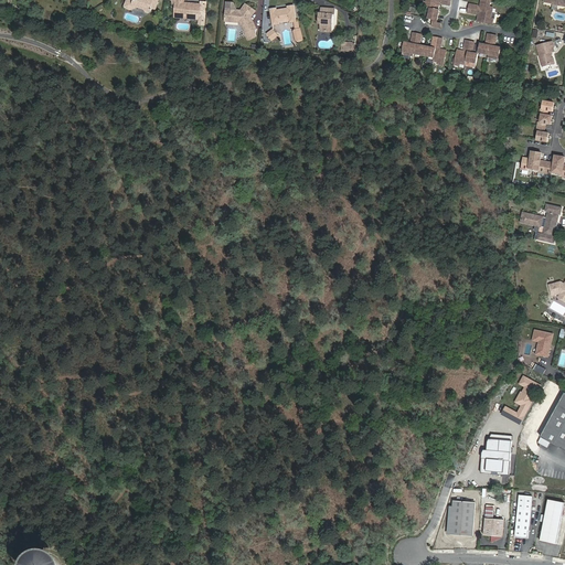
[(127,6),(130,7),(134,4),(136,9),(140,7),(146,9),(148,13),(152,11),(153,10),(155,10),(158,0),(130,0),(128,2),(127,6)]
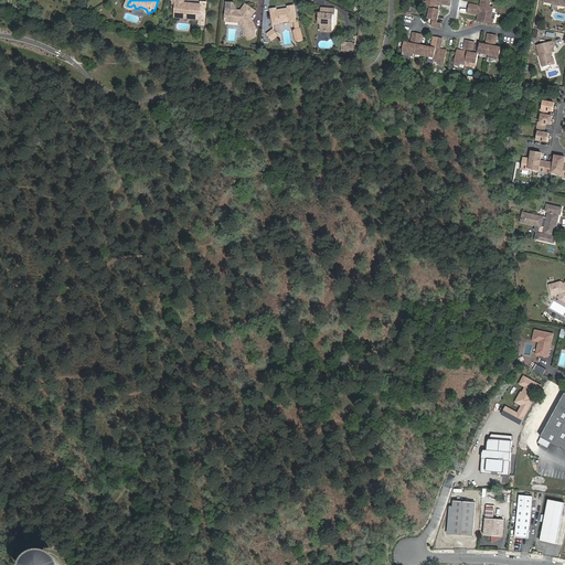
[(428,0),(428,3),(426,2),(425,7),(432,8),(429,19),(435,20),(433,27),(441,28),(441,23),(438,22),(440,10),(439,10),(440,2),(443,2),(443,4),(450,6),(451,0),(428,0)]
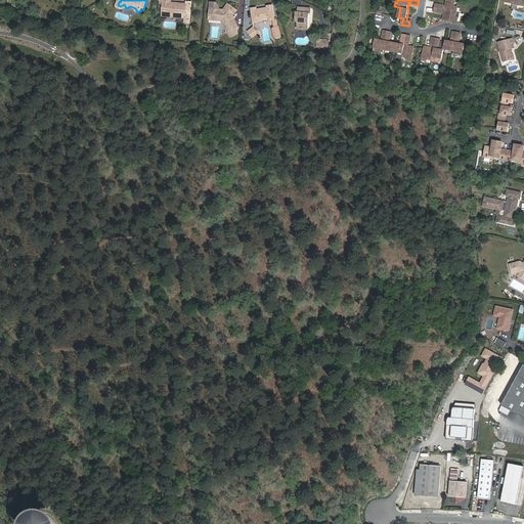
[(446,0),(445,7),(443,6),(443,5),(436,4),(435,12),(442,13),(442,12),(444,12),(443,19),(457,22),(457,17),(455,17),(459,3),(455,2),(455,0),(446,0)]
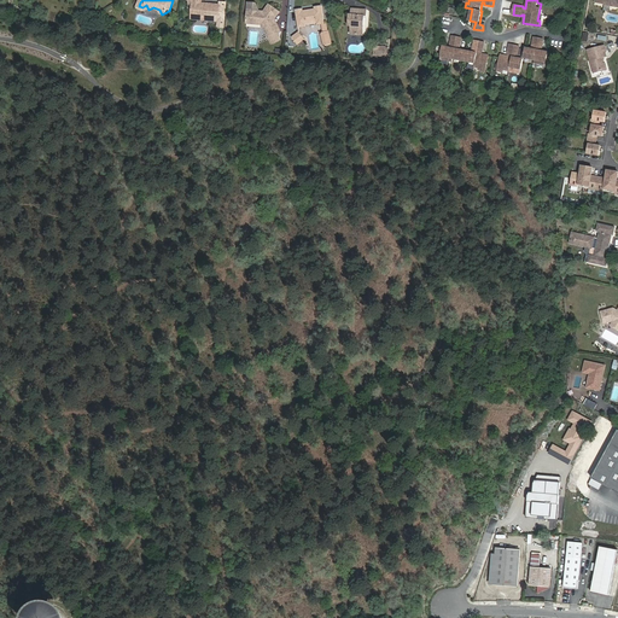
[(196,17),(197,19),(202,19),(204,17),(204,16),(219,17),(220,6),(200,5),(202,3),(192,3),(191,15),(196,16),(196,17)]
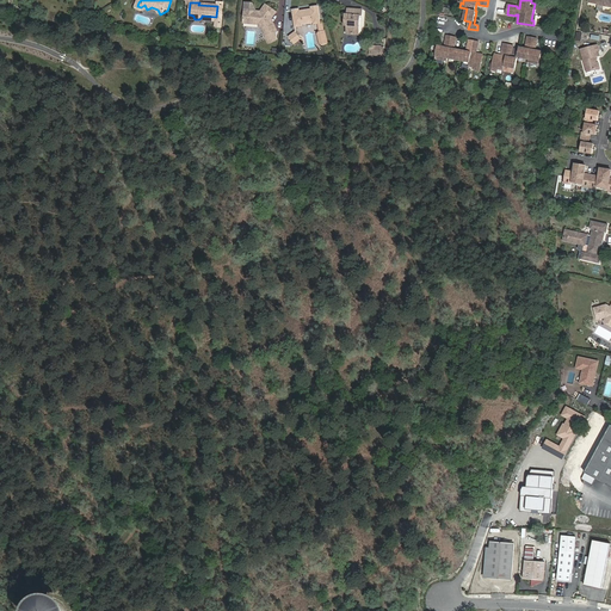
[(270,36),(273,34),(276,32),(271,19),(275,13),(264,6),(260,12),(259,14),(257,14),(257,12),(244,11),(244,24),(259,25),(265,38),(270,36)]
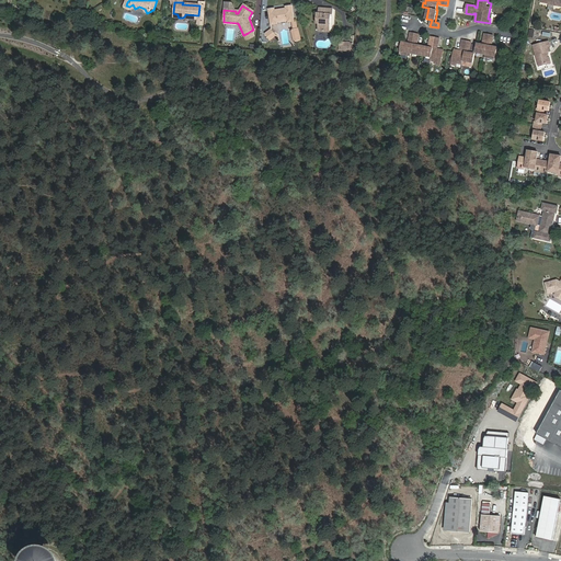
[(286,9),(275,10),(275,8),(267,9),(270,25),(276,25),(276,23),(287,22),(288,23),(292,23),(293,30),(293,32),(295,43),(301,42),(298,29),(296,22),(295,23),(293,6),(286,7),(286,9)]
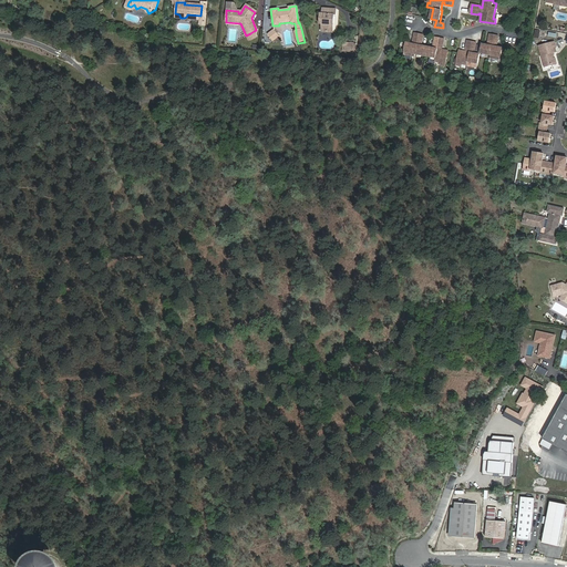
[(325,21),(325,23),(323,31),(336,32),(337,16),(338,16),(338,10),(325,9),(325,14),(323,13),(323,21),(325,21)]
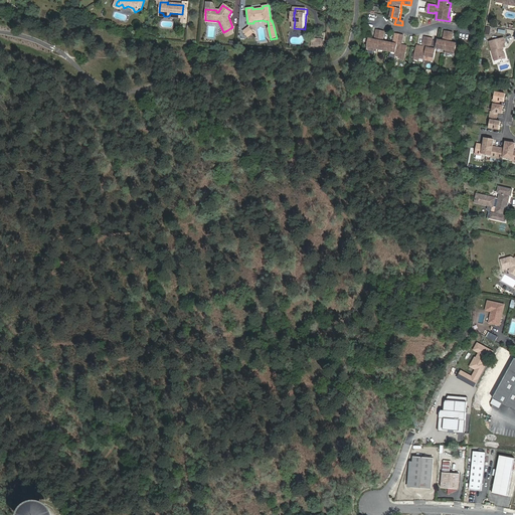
[(231,31),(230,28),(227,30),(223,32),(225,37),(232,34),(231,31)]
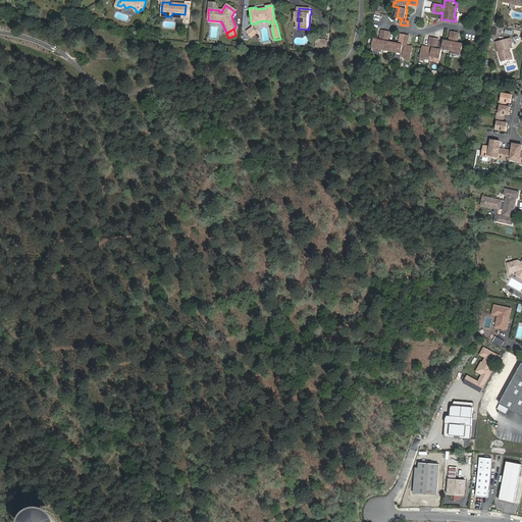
[(253,30),(247,33),(250,40),(257,37),(253,30)]
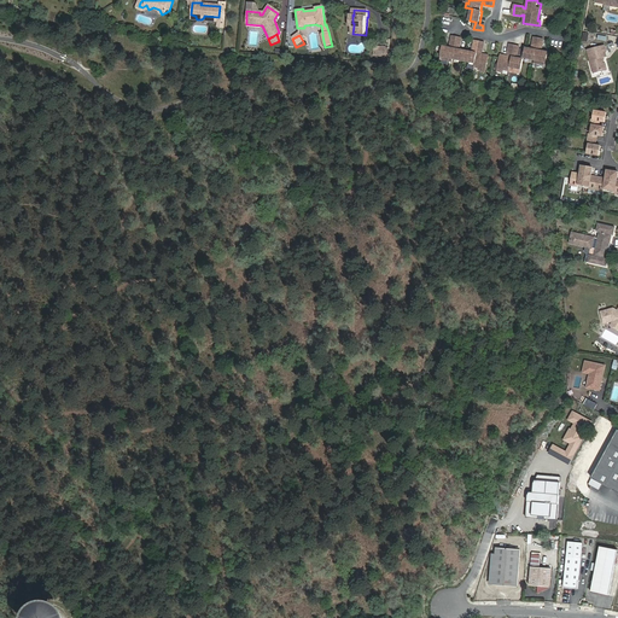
[(487,71),(489,56),(482,54),(482,51),(484,52),(485,42),(476,41),(474,50),(476,50),(476,53),(459,50),(460,47),(461,47),(464,39),(453,36),(452,45),(453,46),(453,48),(444,47),(442,60),(453,62),(454,58),(476,63),(476,66),(482,68),(482,71),(487,71)]
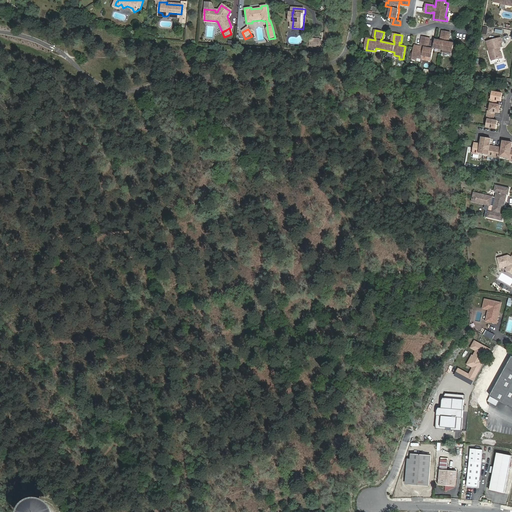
[(434,47),(443,49),(443,51),(452,53),(454,43),(447,42),(448,39),(449,39),(450,32),(443,31),(441,38),(443,38),(442,41),(436,39),(434,47)]
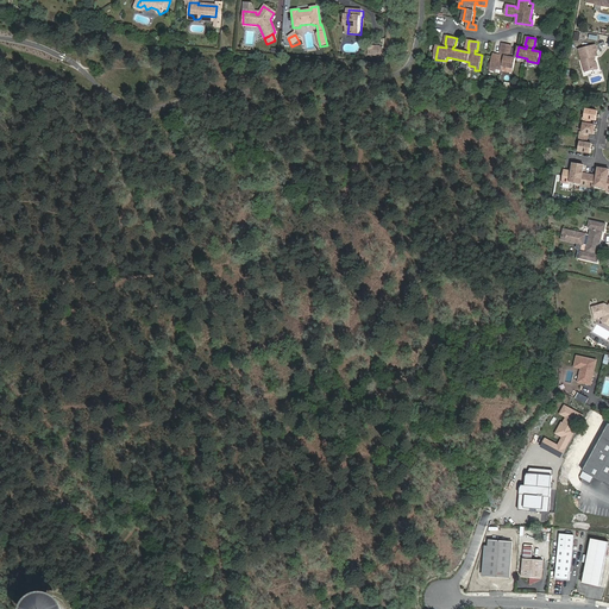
[(496,68),(503,69),(503,66),(514,68),(516,58),(508,57),(509,54),(510,55),(513,45),(503,44),(501,52),(503,52),(502,56),(495,54),(491,70),(496,71),(496,68)]
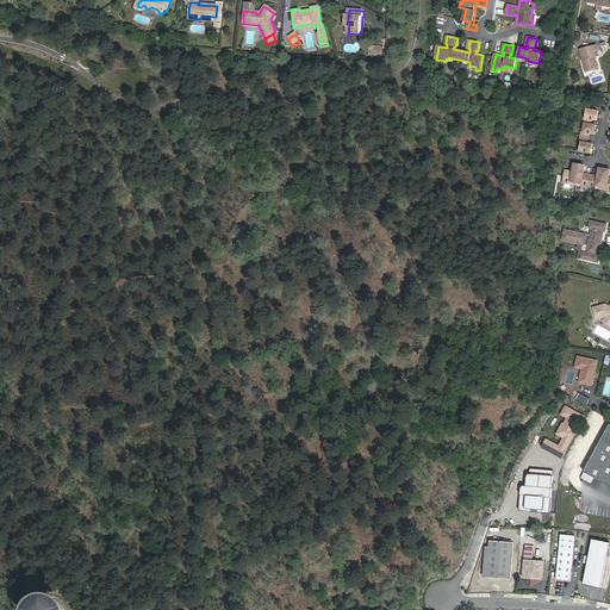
[(580,49),(586,72),(597,68),(593,56),(598,55),(597,51),(598,50),(597,45),(580,49)]
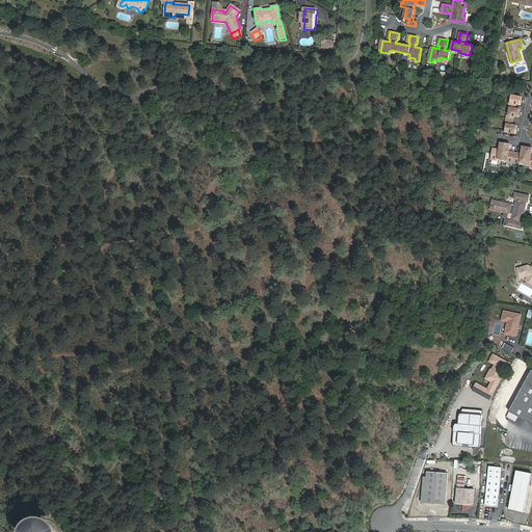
[(521,103),(522,96),(512,94),(510,101),(509,101),(508,105),(510,106),(515,107),(516,102),(521,103)]
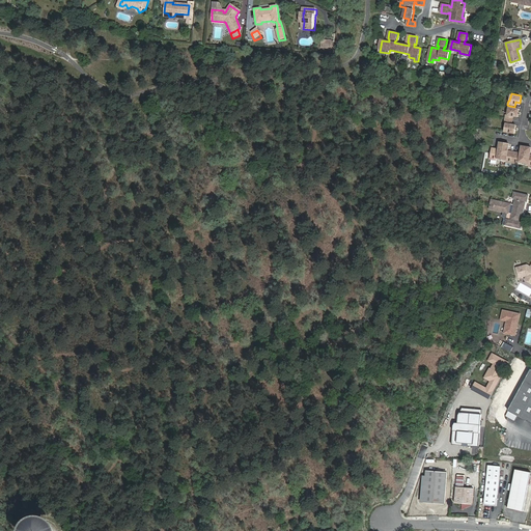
[(514,107),(509,106),(507,113),(506,113),(505,117),(512,118),(513,114),(518,115),(519,107),(514,107)]
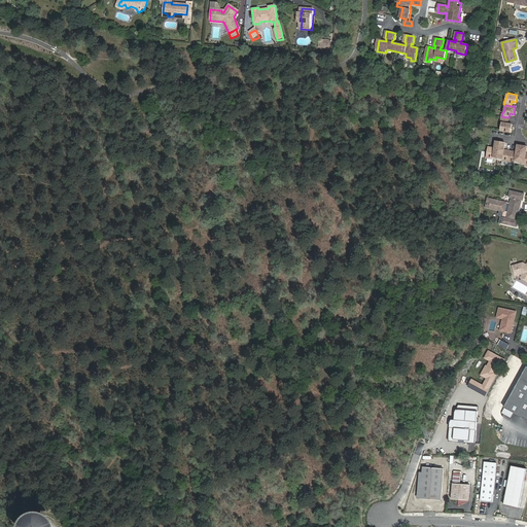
[(508,117),(501,116),(500,120),(502,121),(500,129),(511,131),(512,123),(507,121),(508,117)]
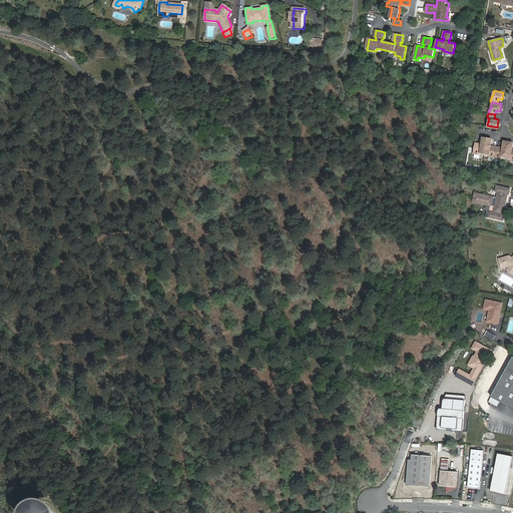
[(485,154),(488,137),(483,136),(482,143),(476,141),(474,152),(485,154)]
